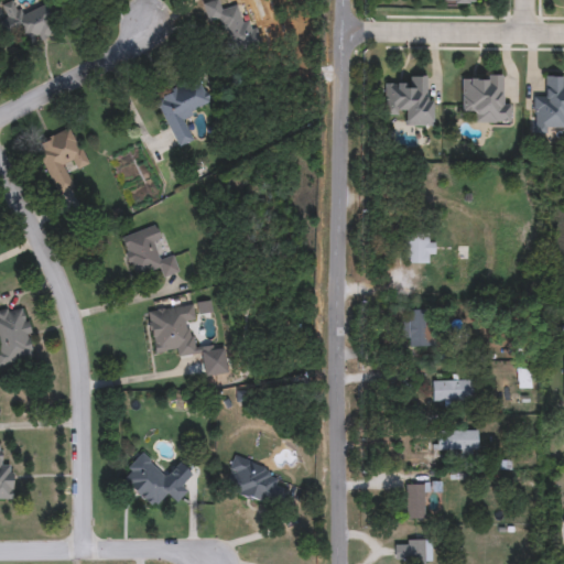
[(44,7),(54,35),(22,46),(18,35),(4,40),(0,28),(0,21),(7,19),(2,4),(15,0),(21,15),(44,7)]
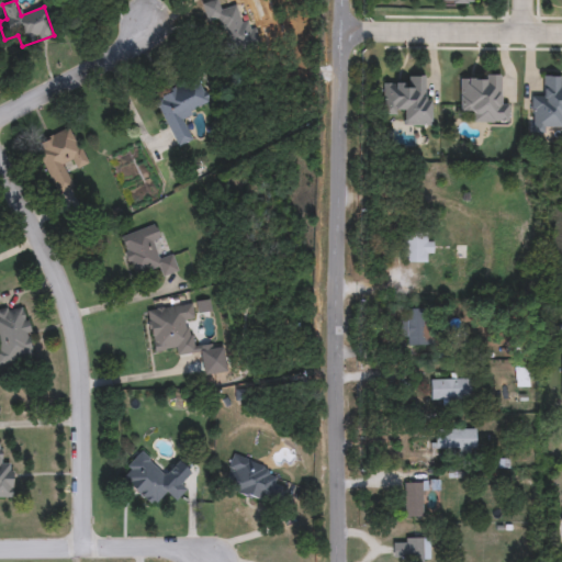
[(508,124),(471,123),(471,112),(460,112),(460,76),(498,76),(498,99),(508,99),(508,124)]
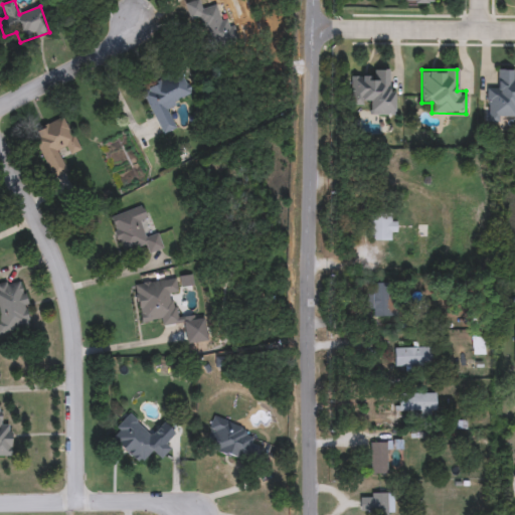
[(487,123),(486,90),(497,90),(497,70),(514,69),(514,111),(502,112),(502,123),(487,123)]
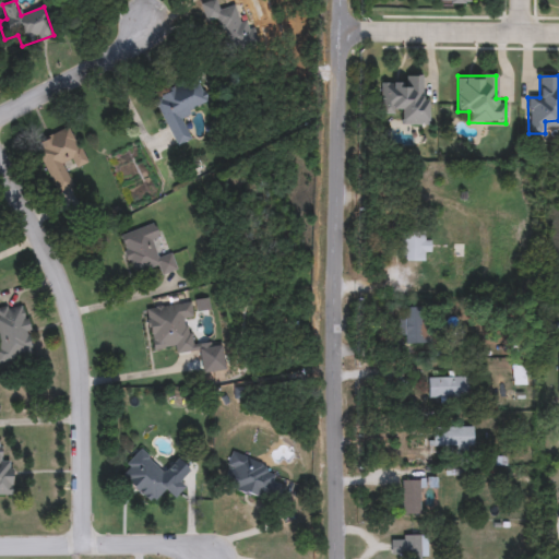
[(427,126),(402,125),(403,114),(382,114),(382,85),(406,85),(406,76),(427,76),(427,126)]
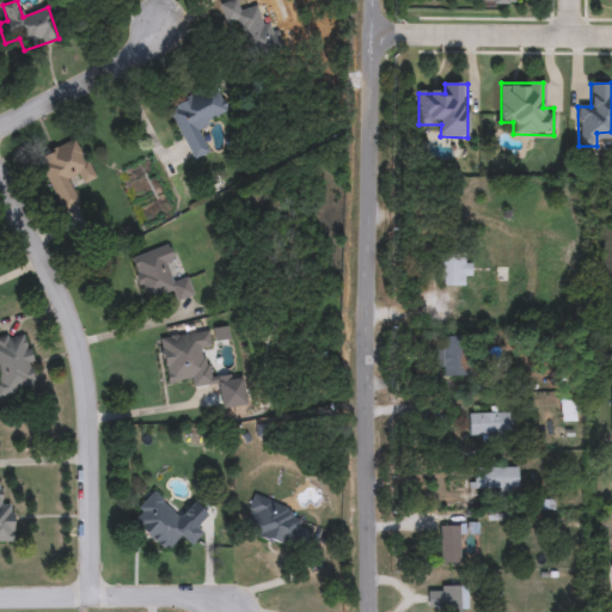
[(209,153),(191,160),(169,106),(215,86),(227,114),(199,126),(209,153)]
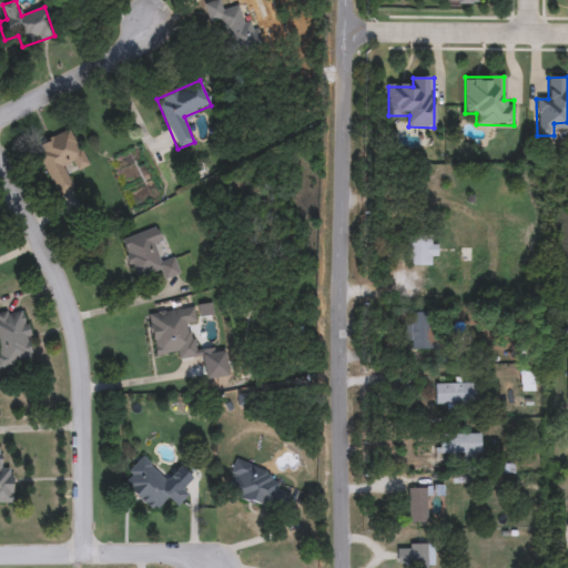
[(57,196),(34,145),(72,129),(89,166),(71,174),(78,188),(57,196)]
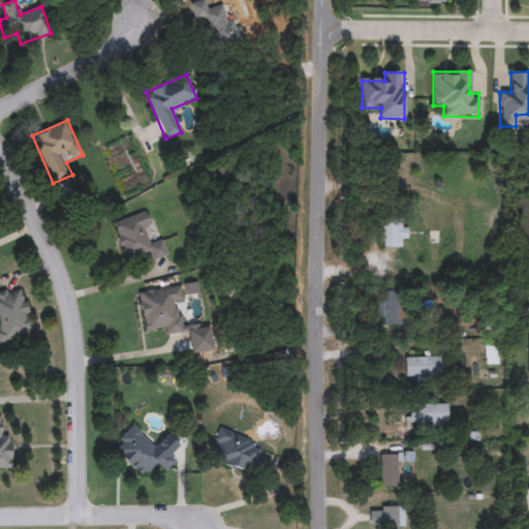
[(113,222),(148,212),(152,224),(145,227),(150,242),(161,238),(167,256),(151,261),(149,252),(124,259),(113,222)]
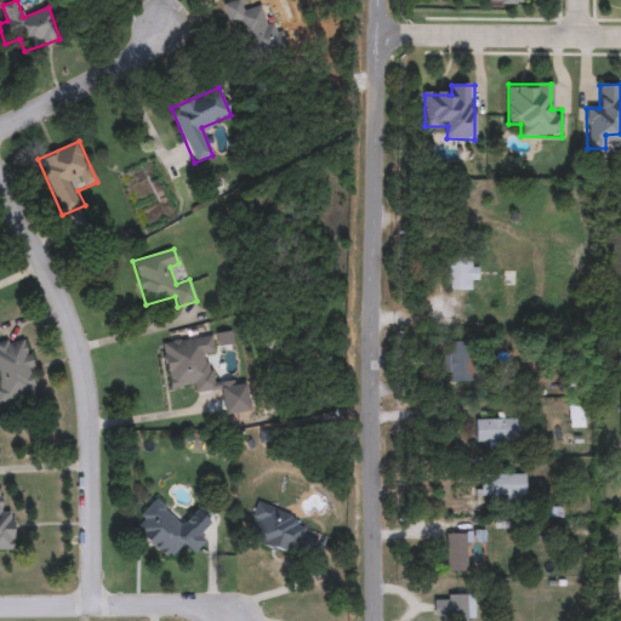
[(477,289),(443,289),(443,261),(477,261),(477,289)]
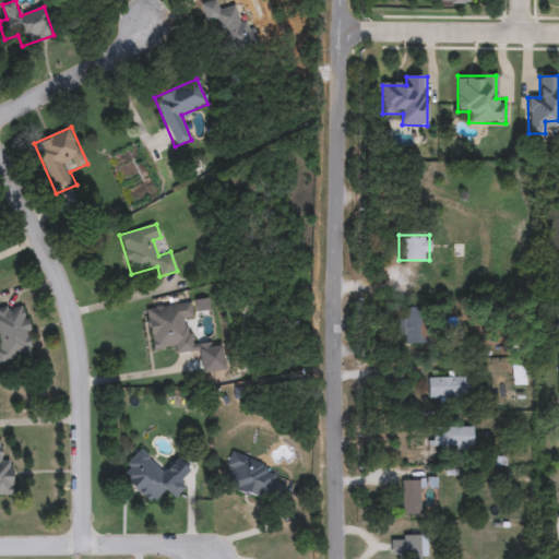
[(153,354),(147,319),(156,318),(155,307),(191,302),(193,322),(191,322),(194,348),(153,354)]
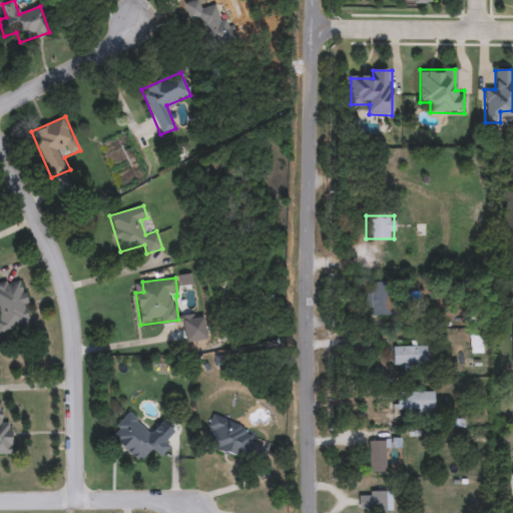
[(0,282),(22,279),(31,329),(0,334),(0,282)]
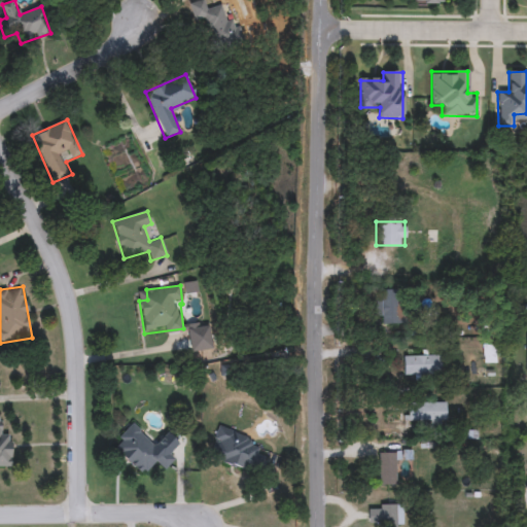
[(375,296),(401,296),(401,324),(375,324),(375,296)]
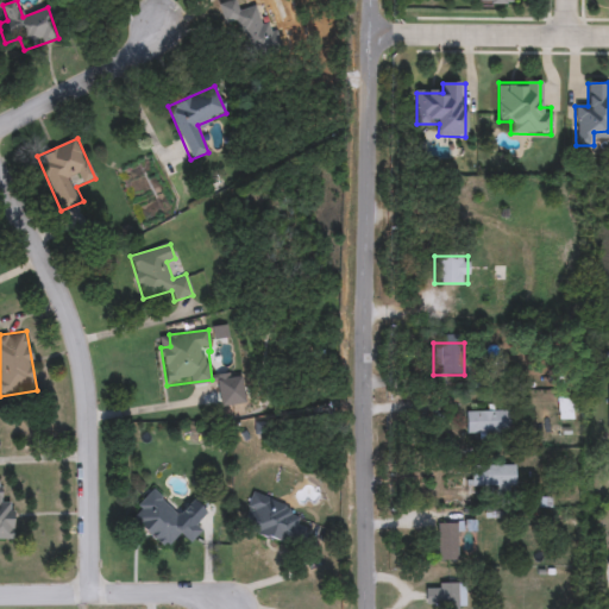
[(558,420),(558,399),(573,399),(573,420),(558,420)]
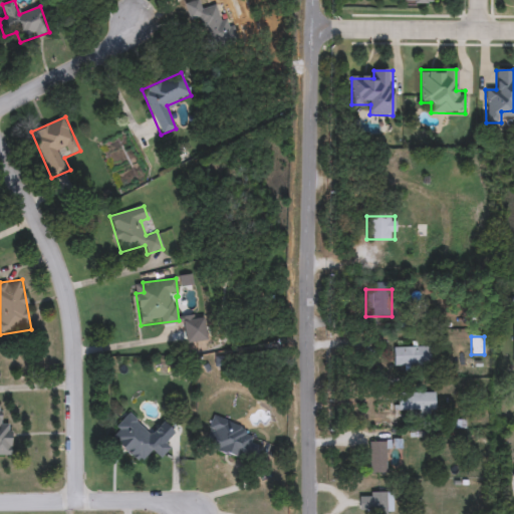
[(395,366),(395,346),(430,346),(430,366),(395,366)]
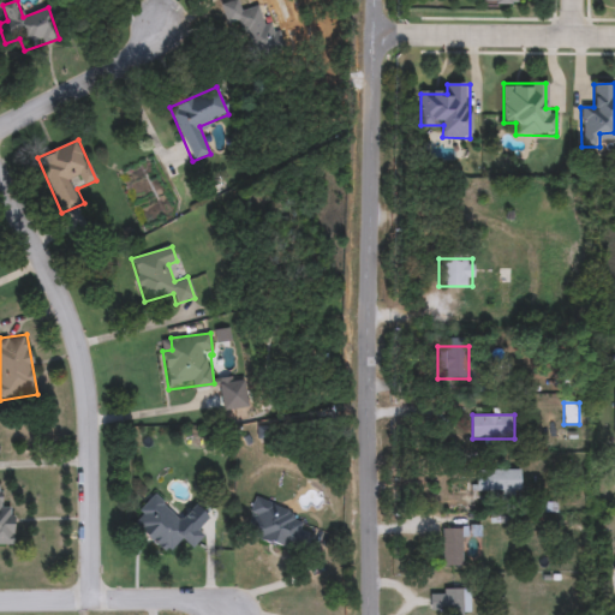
[(477,494),(477,470),(520,470),(520,494),(477,494)]
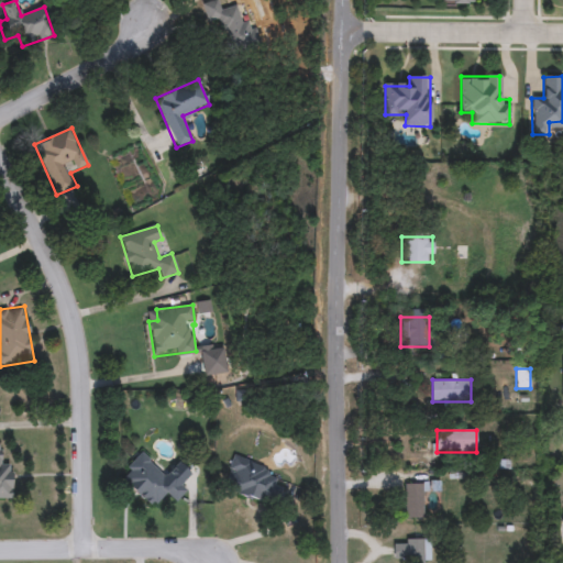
[(175,504),(166,495),(152,509),(119,476),(143,451),(186,493),(175,504)]
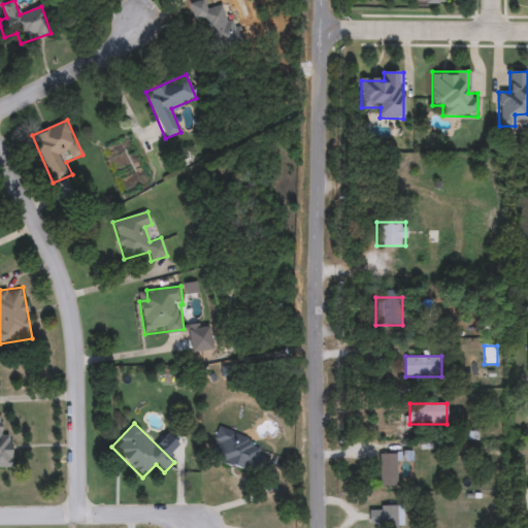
[(257,456),(263,457),(259,473),(211,462),(220,430),(260,440),(257,456)]
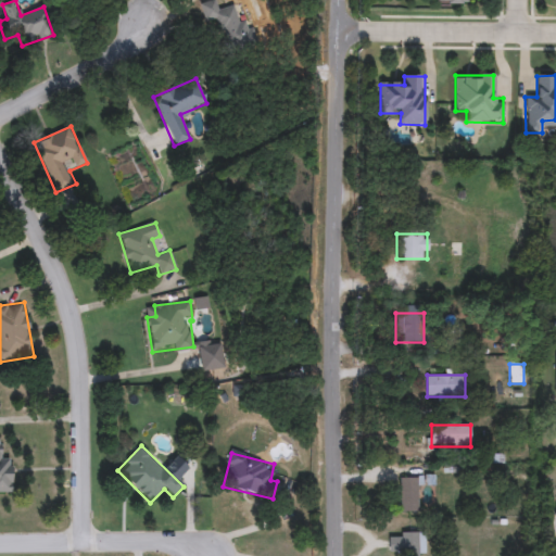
[(12,493),(0,493),(0,460),(12,460),(12,493)]
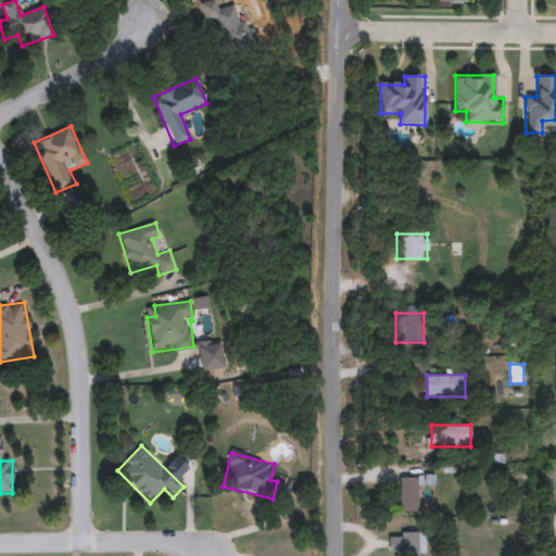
[(401,512),(401,477),(420,477),(420,512),(401,512)]
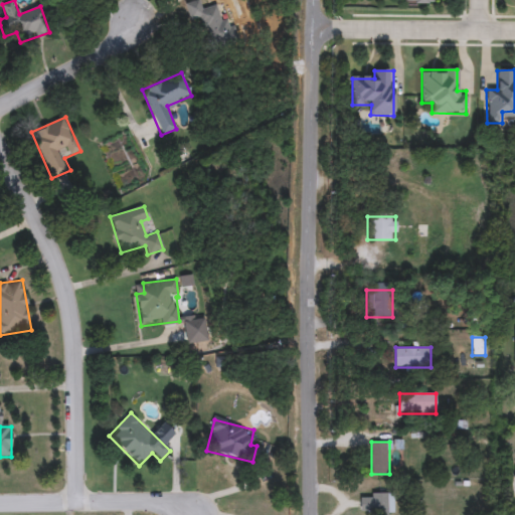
[(388,514),(360,514),(360,493),(388,493),(388,514)]
